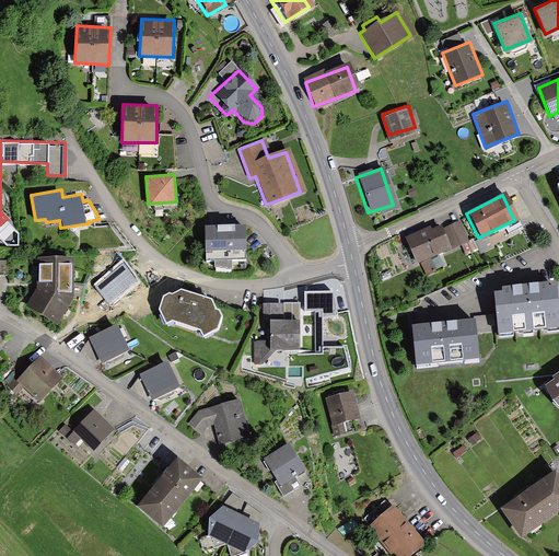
[(437,223),(403,239),(414,261),(447,245),(437,223)]
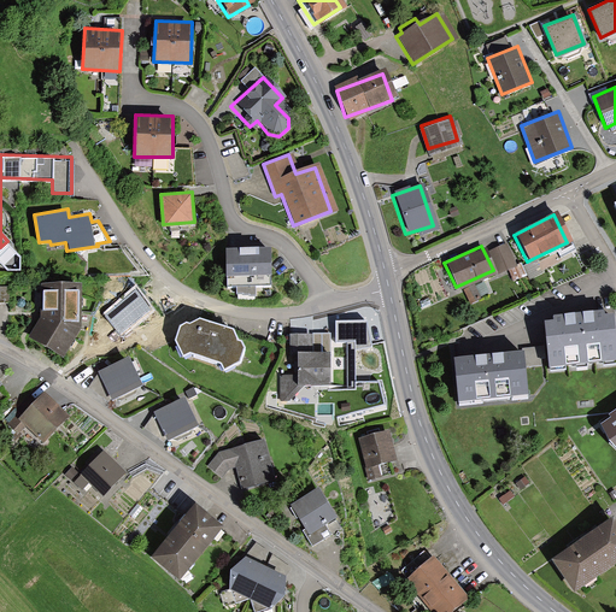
[(271,248),(224,248),(224,280),(271,278),(271,248)]
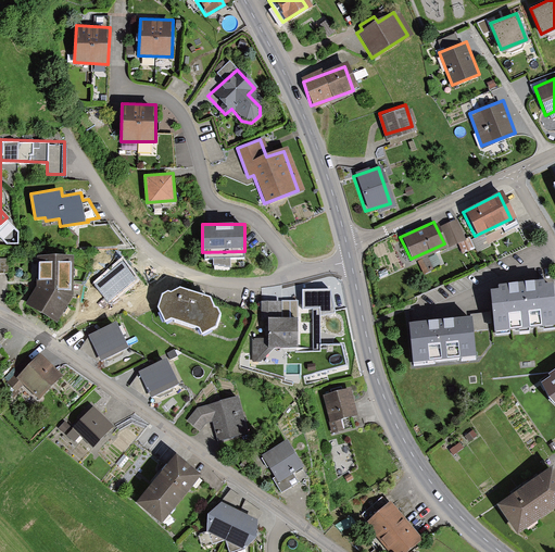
[(66,259),(34,256),(33,287),(22,303),(48,320),(64,297),(66,259)]
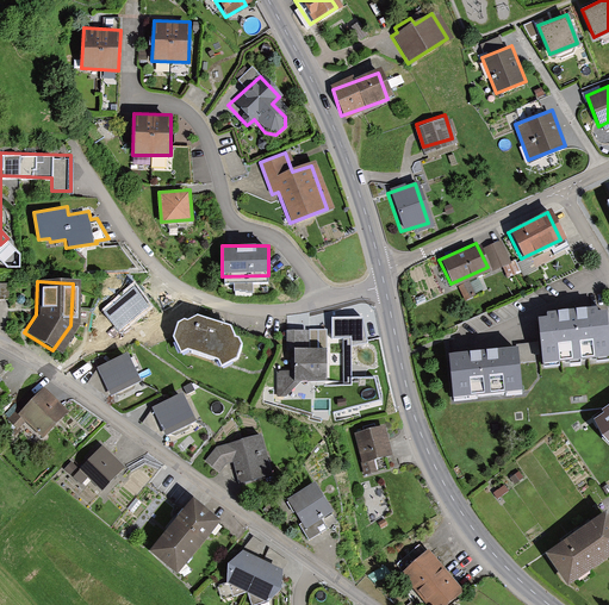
[(601,311),(534,317),(538,357),(604,351),(601,311)]
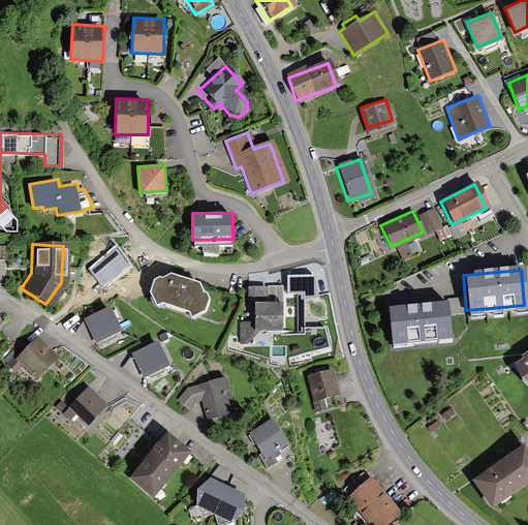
[(194,285),(166,277),(153,280),(147,292),(154,308),(158,303),(185,313),(186,318),(202,312),(205,300),(194,285)]
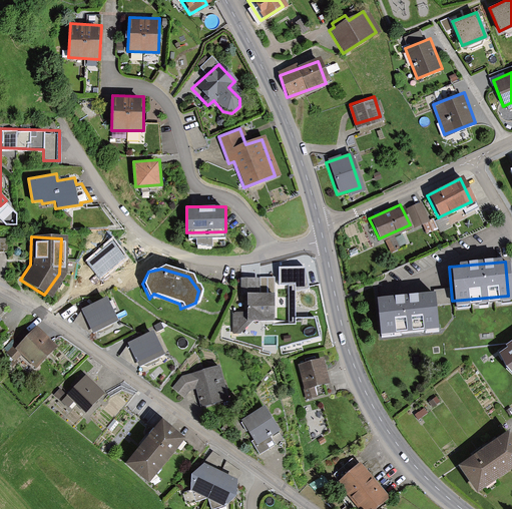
[(257,278),(235,278),(235,294),(244,294),(244,310),(231,310),(231,331),(241,325),(269,325),(269,296),(257,296),(257,278)]
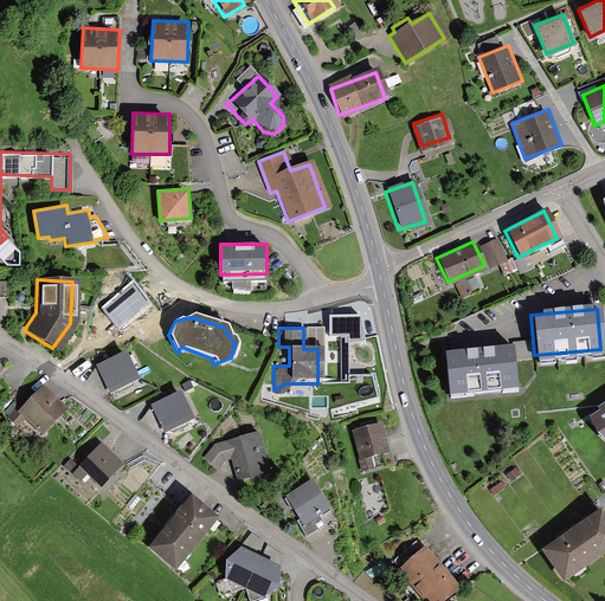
[(509,348),(442,353),(444,387),(512,383),(509,348)]
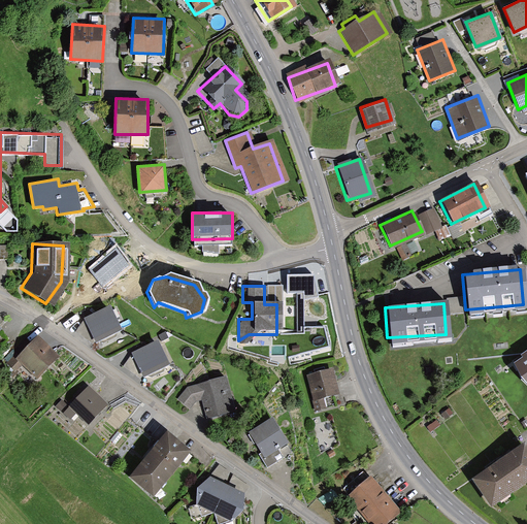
[(110,304),(84,317),(95,342),(122,330),(110,304)]
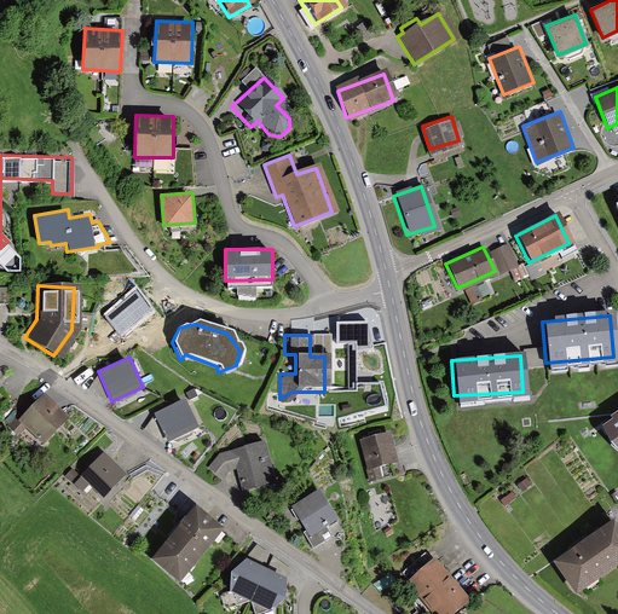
[(41,394),(17,418),(41,442),(65,418),(41,394)]
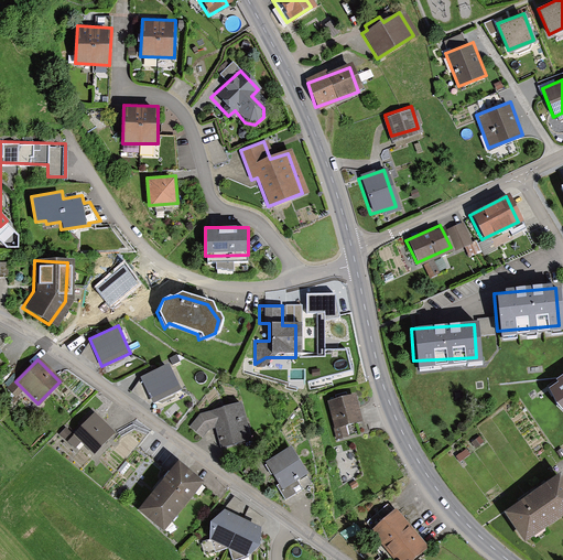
[(169,362),(140,375),(152,402),(181,389),(169,362)]
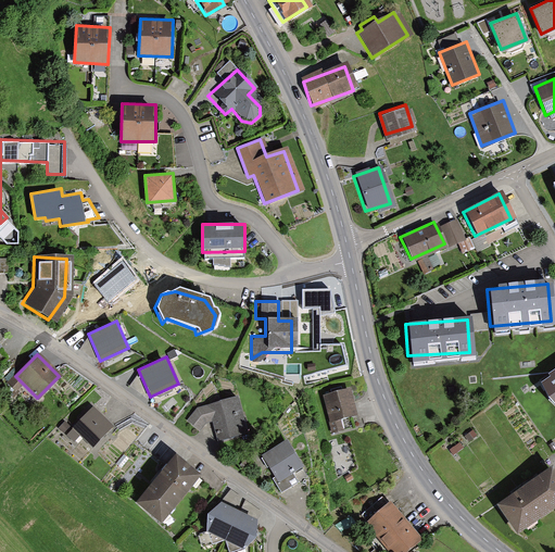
[(554,373),(539,385),(554,409),(554,373)]
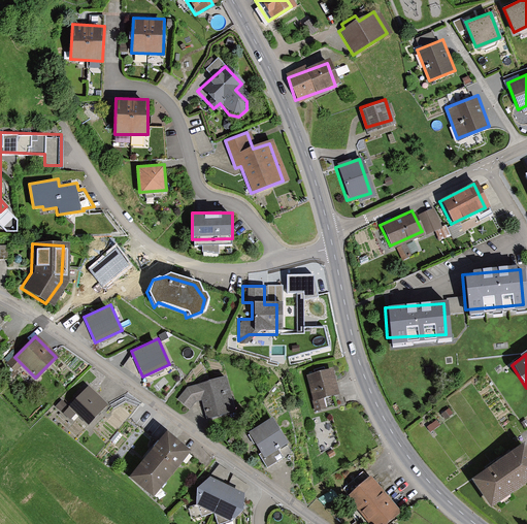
[(328,371),(305,378),(310,402),(334,396),(328,371)]
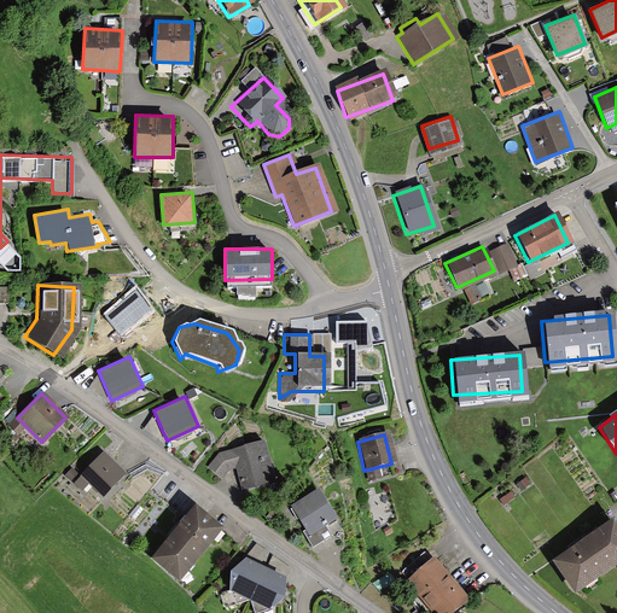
[(260,438),(227,445),(213,450),(204,462),(219,472),(223,466),(232,463),(237,483),(268,474),(260,438)]
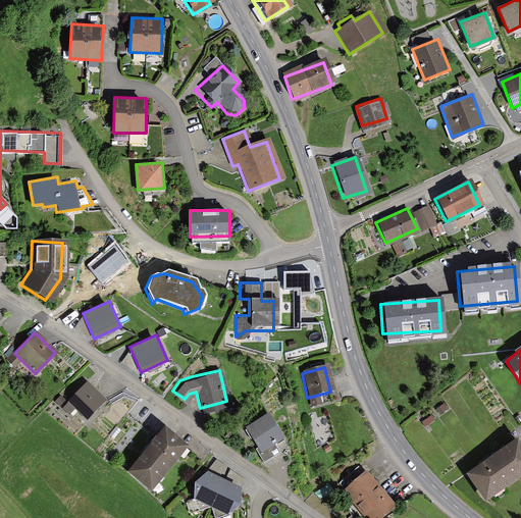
[(102,399),(84,381),(66,399),(85,416),(102,399)]
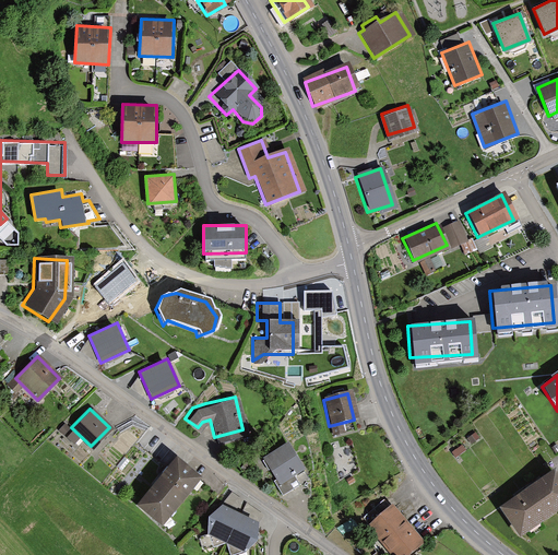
[(287,443),(260,460),(275,484),(303,467),(287,443)]
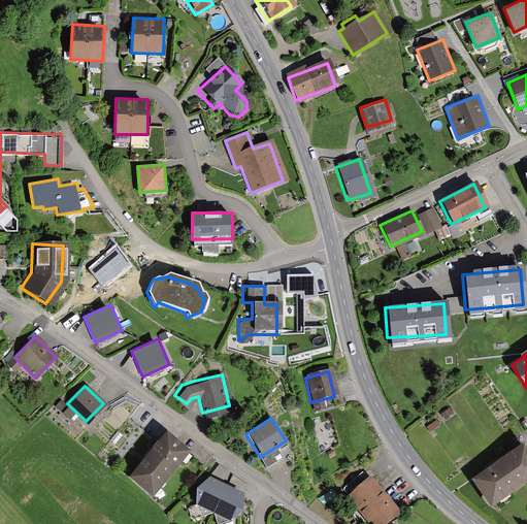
[(186,453),(164,435),(133,473),(155,491),(186,453)]
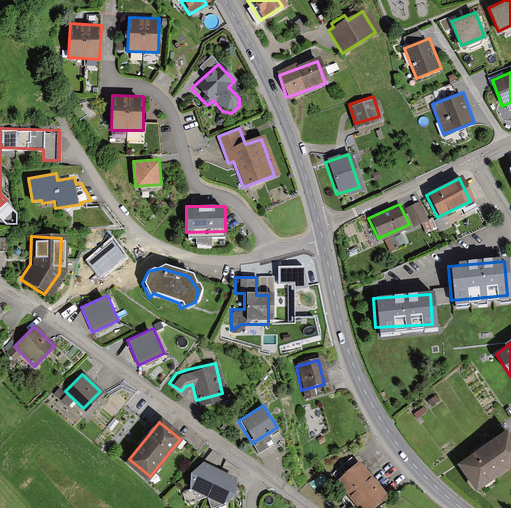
[(510,434),(509,431),(457,465),(476,491),(510,467),(510,434)]
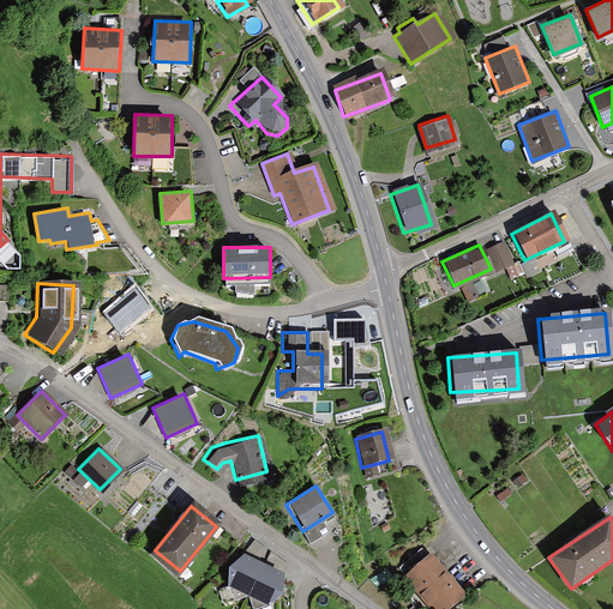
[(284,573),(244,554),(228,567),(228,585),(269,606),(283,594),(284,573)]
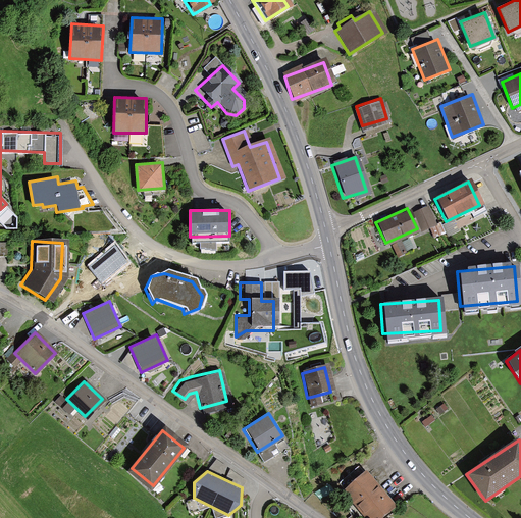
[(362,474),(341,493),(362,517),(379,517),(392,509),(362,474)]
